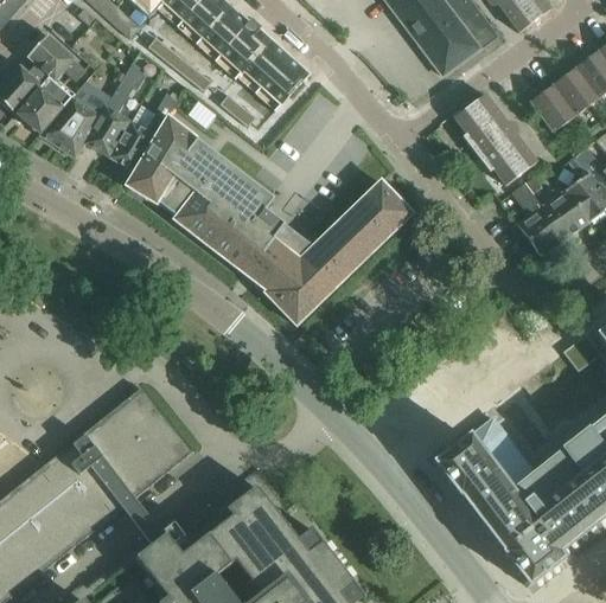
[(0,25),(21,0),(0,0),(0,25)]
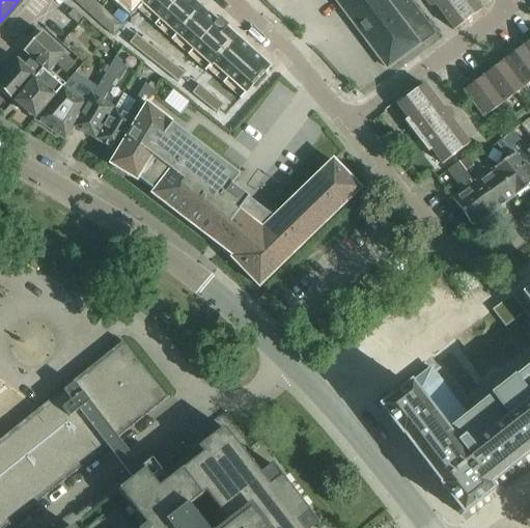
[(74,0),(112,33),(120,23),(111,15),(94,0),(74,0)]
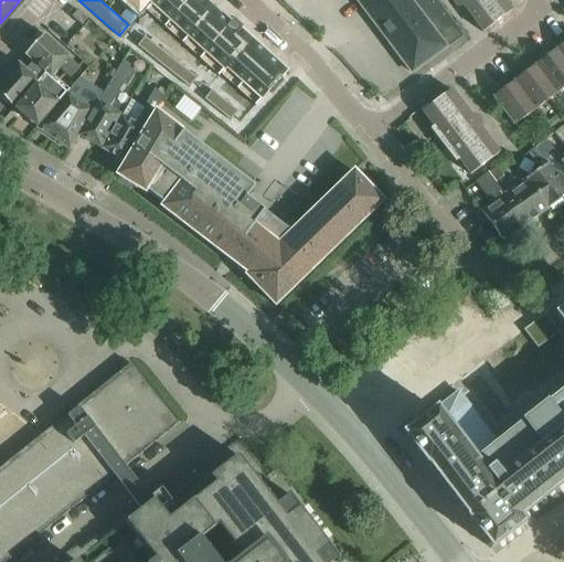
[(127,0),(137,9),(145,0),(127,0)]
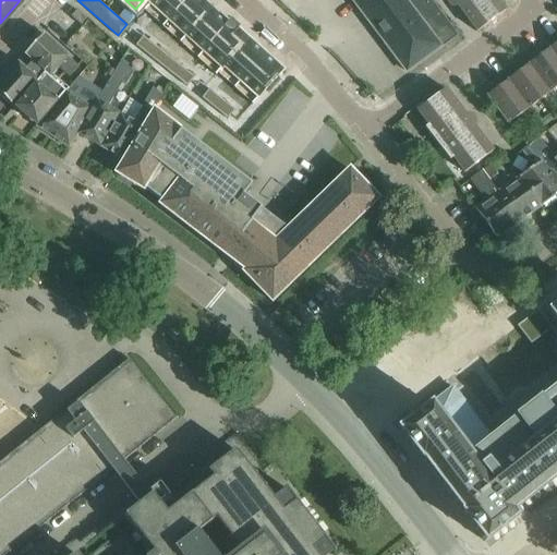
[(153,0),(168,15),(185,31),(210,4),(205,0),(153,0)]
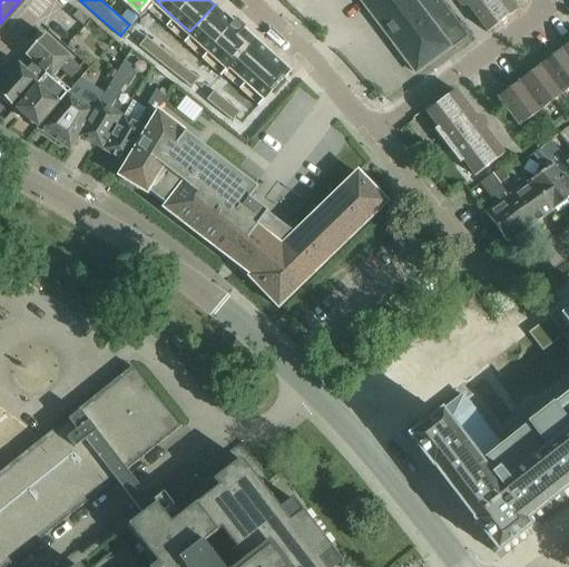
[(463,33),(437,0),(360,0),(413,70),(463,33)]
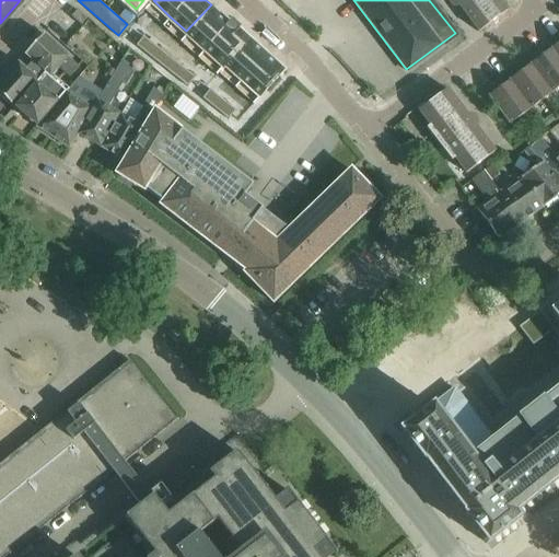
[(463,0),(457,4),(477,30),(505,8),(499,0),(463,0)]
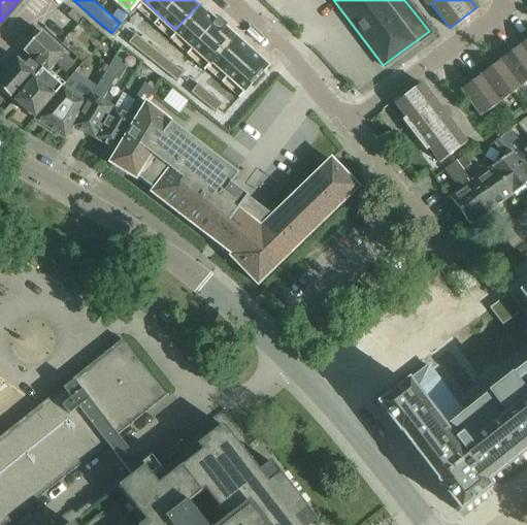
[(199,4),(175,29),(192,44),(208,60),(210,58),(233,32),(217,18),(216,19),(199,4)]
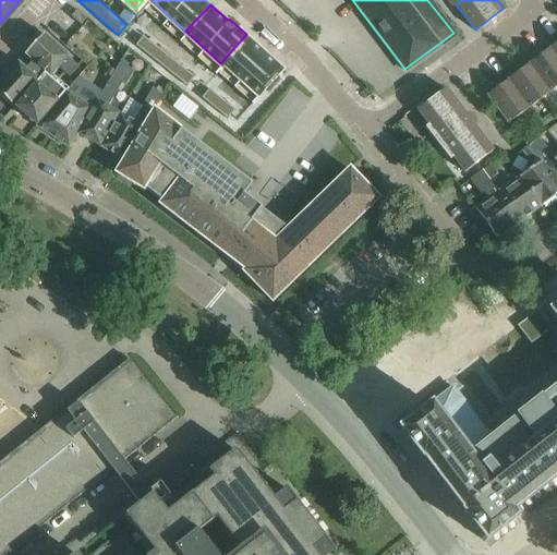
[(75,8),(69,14),(79,23),(85,16),(75,8)]
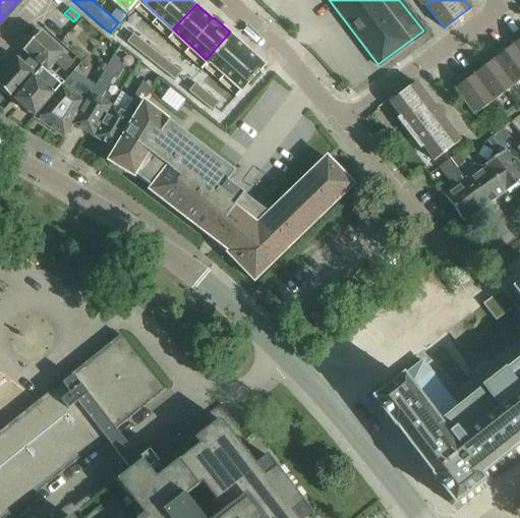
[(116,7),(109,14),(118,22),(125,15),(116,7)]
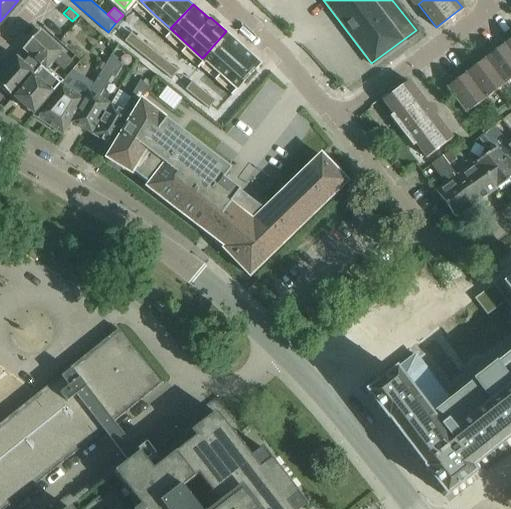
[(38,29),(26,41),(50,63),(53,60),(63,69),(71,60),(61,51),(61,50),(53,42),(38,29)]
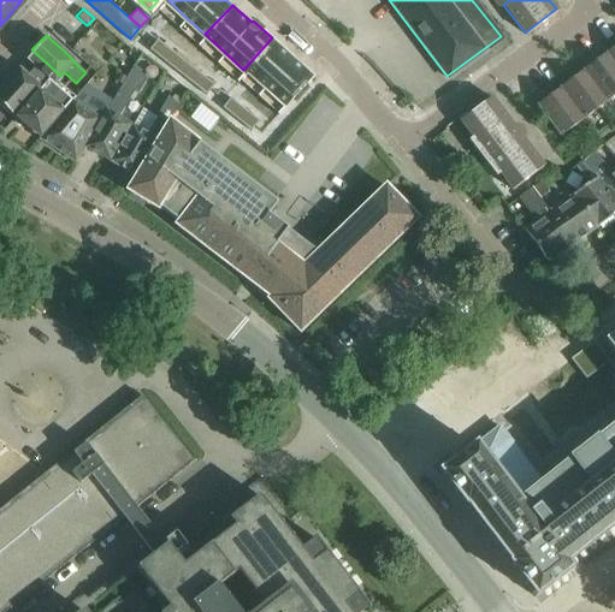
[(149,35),(141,45),(152,54),(160,43),(149,35)]
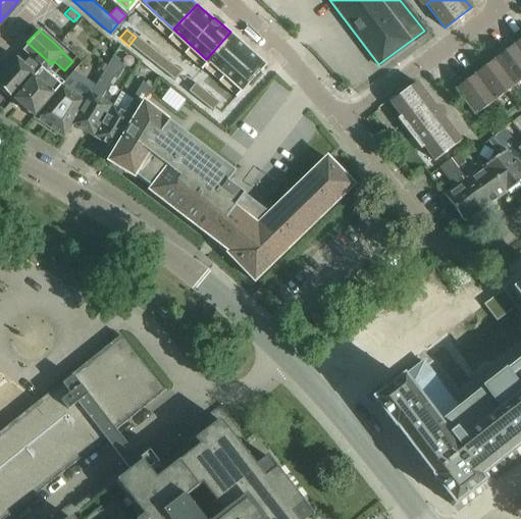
[(230,32),(208,57),(223,72),(241,88),(264,62),(247,47),(230,32)]
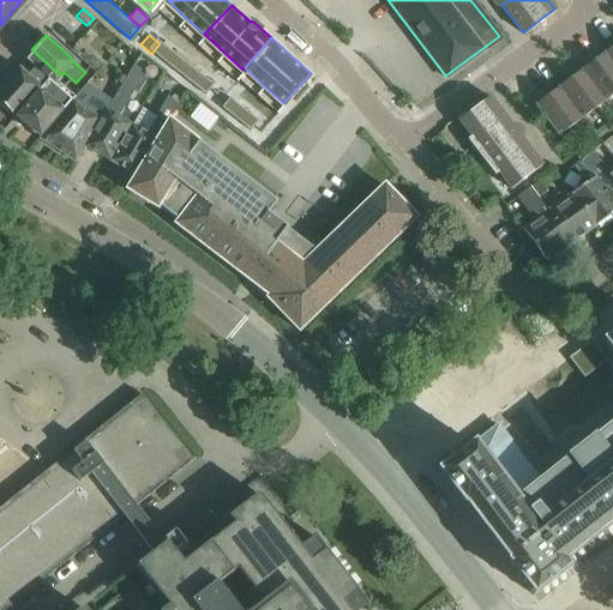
[(160,43),(151,54),(161,60),(168,50),(160,43)]
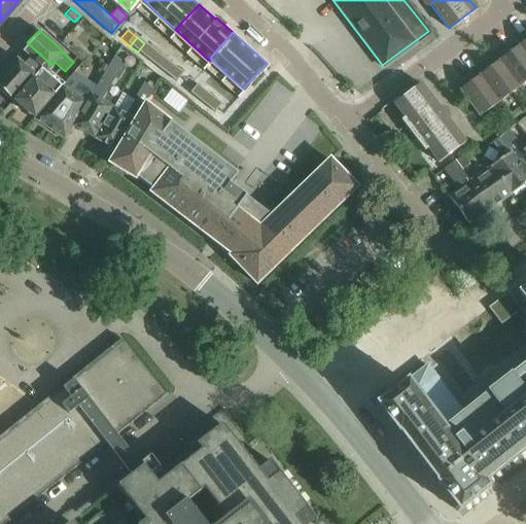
[(51,65),(27,42),(15,56),(35,73),(40,67),(45,72),(51,65)]
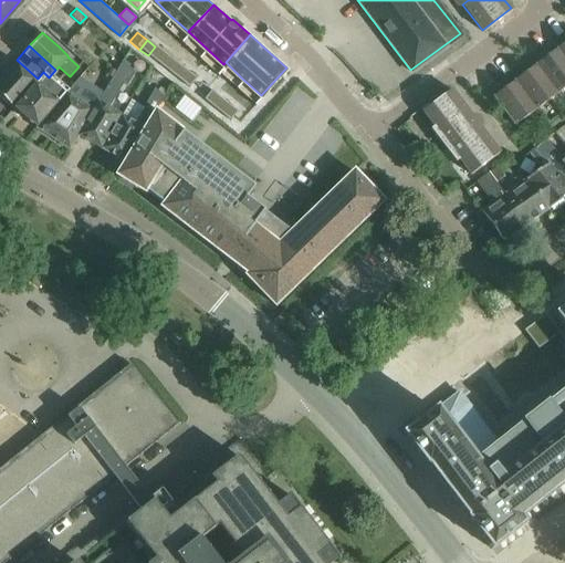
[(155,47),(148,55),(156,62),(164,52),(155,47)]
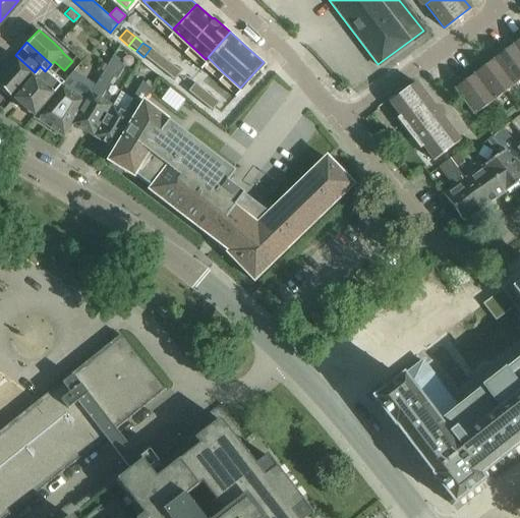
[(519,54),(512,43),(492,57),(512,83),(519,77),(519,54)]
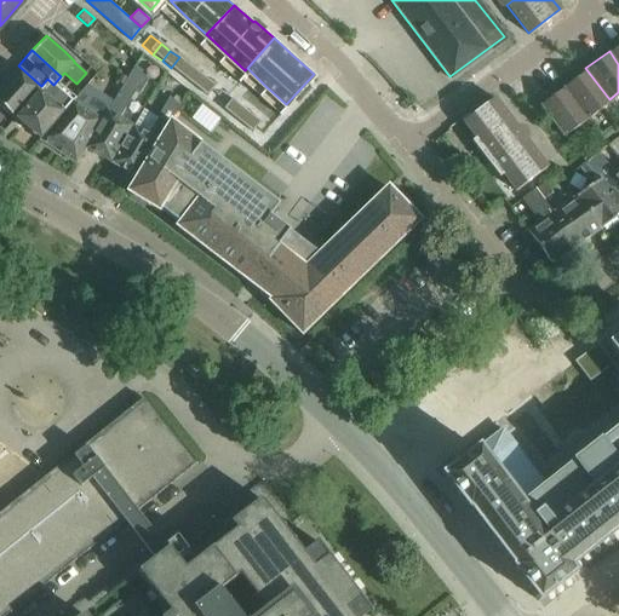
[(179,57),(171,68),(179,75),(188,64),(179,57)]
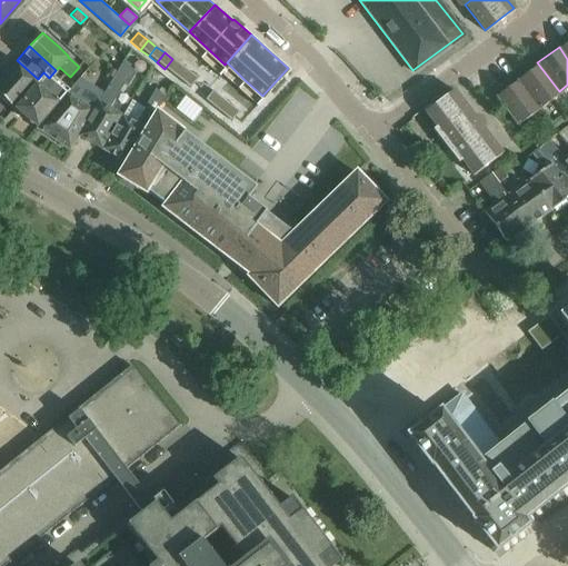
[(172,59),(165,69),(173,75),(180,66),(172,59)]
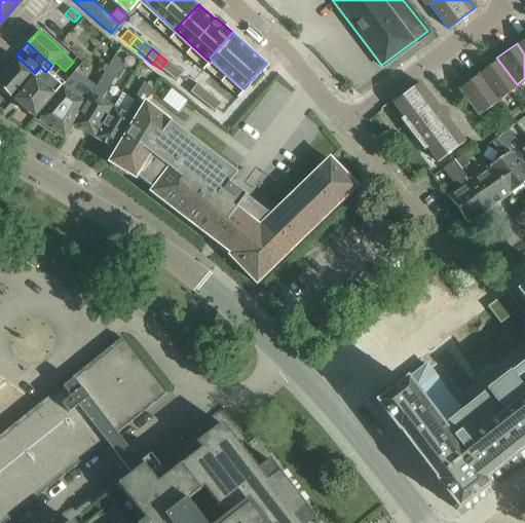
[(35,73),(15,55),(4,68),(25,86),(35,73)]
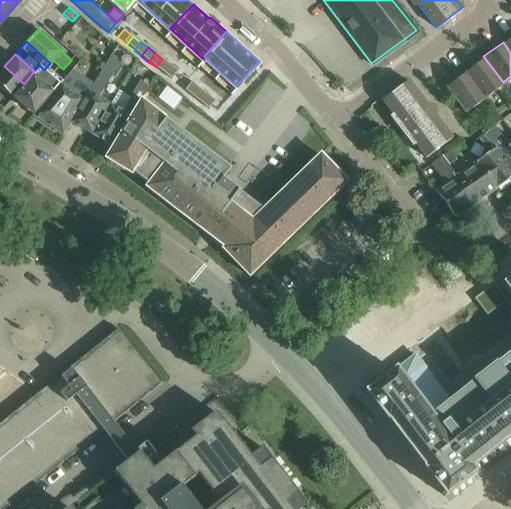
[(109,54),(83,99),(70,120),(91,132),(109,103),(96,96),(110,74),(113,76),(121,65),(109,54)]
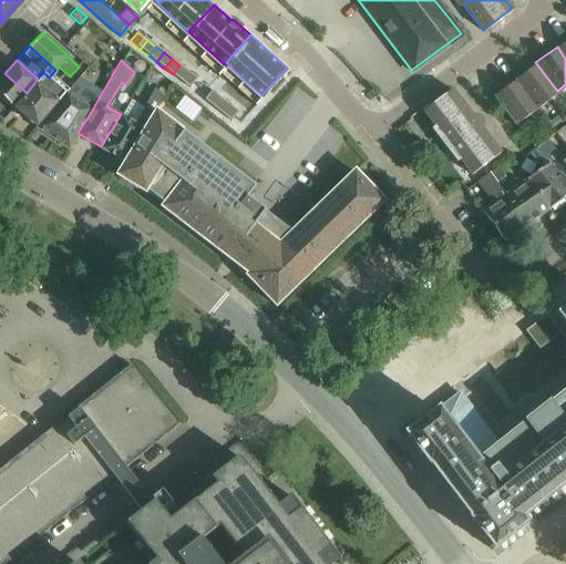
[(535,62),(514,79),(536,108),(557,91),(535,62)]
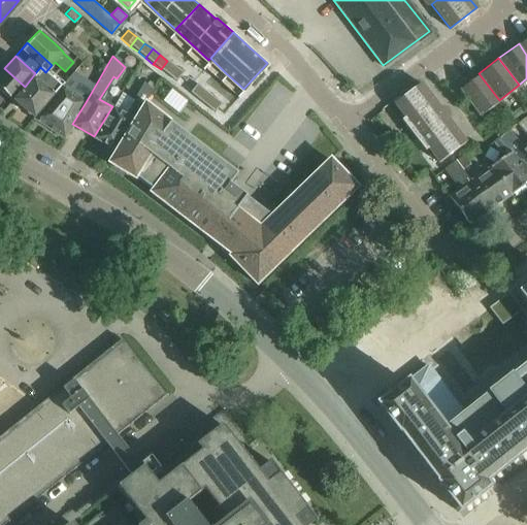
[(69,74),(60,85),(33,118),(64,137),(72,124),(86,102),(70,92),(75,83),(74,81),(88,66),(81,60),(77,65),(77,66),(69,74)]
